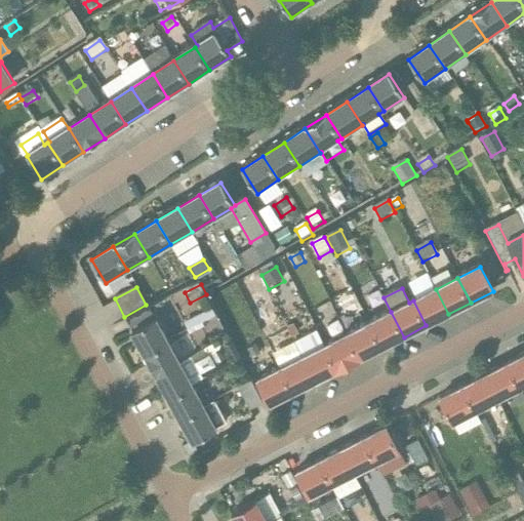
[(426,325),(448,314),(436,289),(413,301),(426,325)]
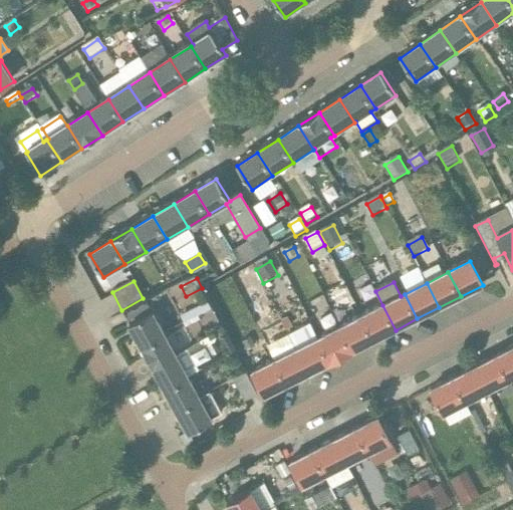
[(137,339),(161,327),(148,303),(124,315),(131,326),(130,326),(137,339)]
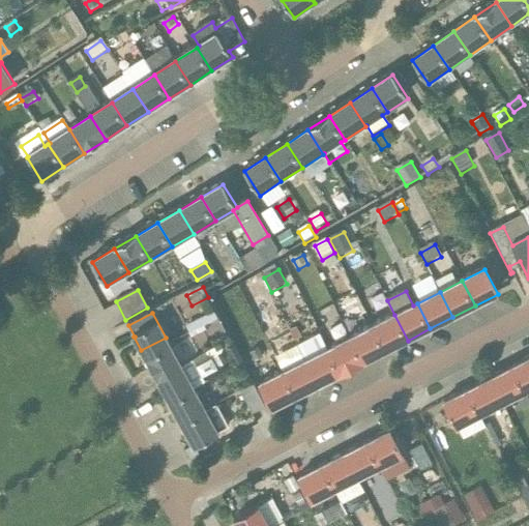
[(189,334),(205,327),(218,320),(215,313),(186,328),(189,334)]
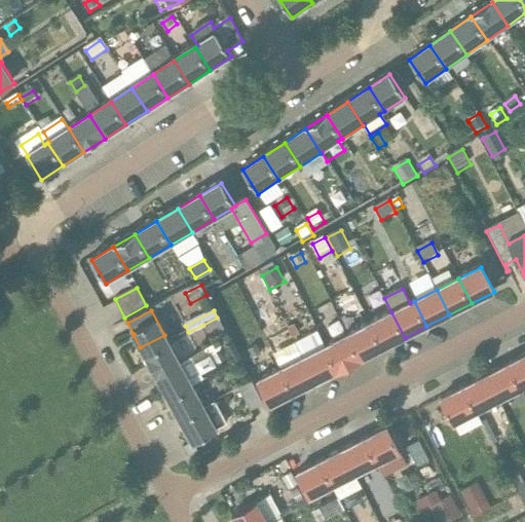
[(382,349),(405,338),(391,312),(369,324),(382,349)]
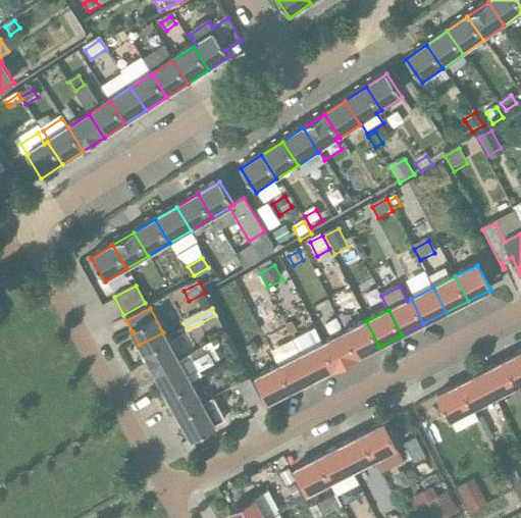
[(357,358),(379,347),(366,321),(345,332),(357,358)]
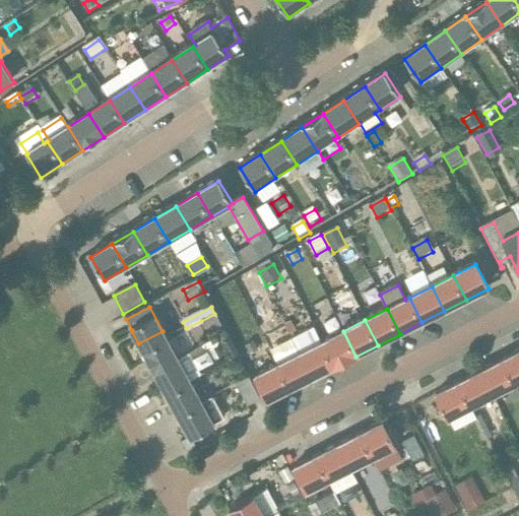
[(203,325),(201,321),(186,328),(189,333),(203,325)]
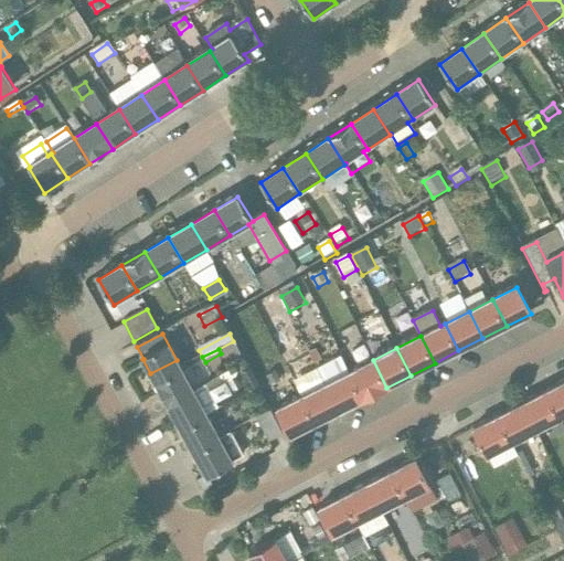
[(165,400),(191,385),(177,360),(150,373),(165,400)]
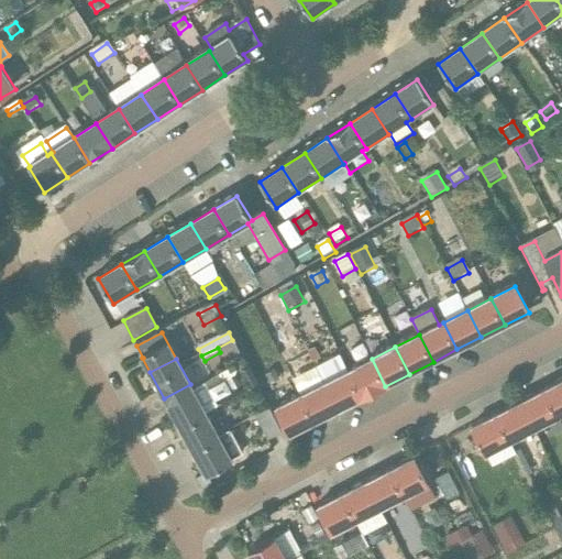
[(372,359),(348,371),(362,398),(385,386),(372,359)]
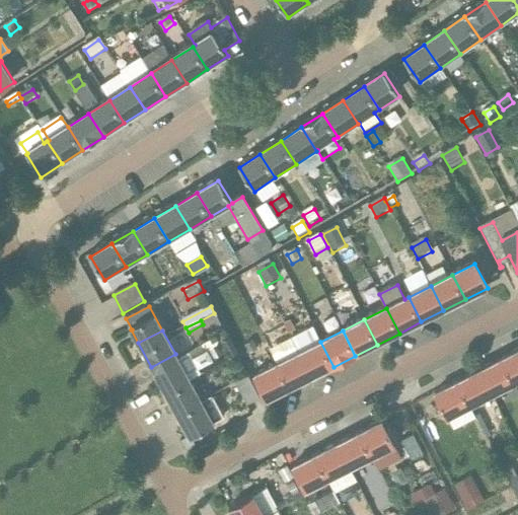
[(231,339),(229,340),(226,342),(225,342),(221,344),(228,357),(230,361),(240,356),(231,339)]
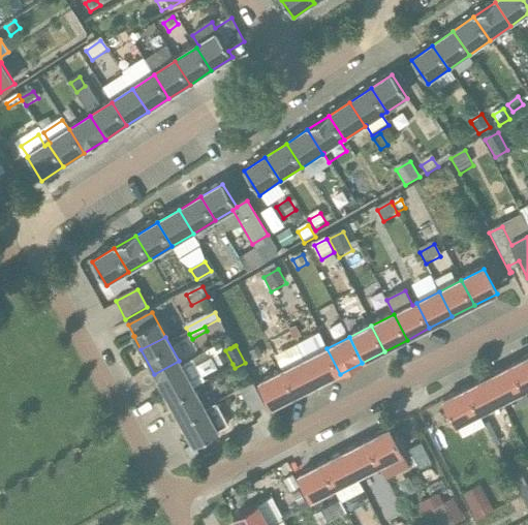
[(317,385),(340,374),(327,348),(323,350),(306,360),(304,360),(317,385)]
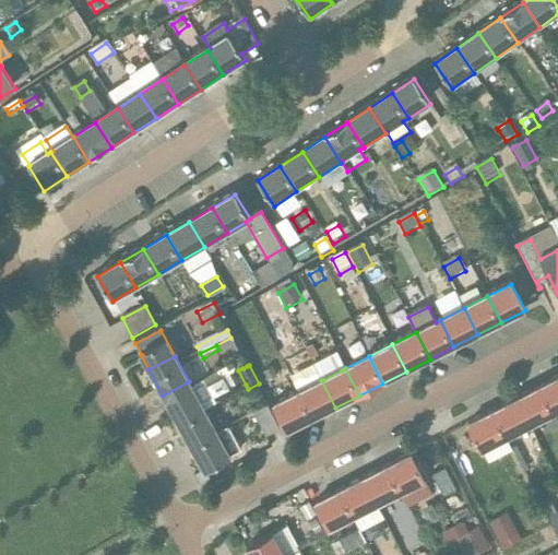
[(279,379),(274,369),(264,375),(269,384),(279,379)]
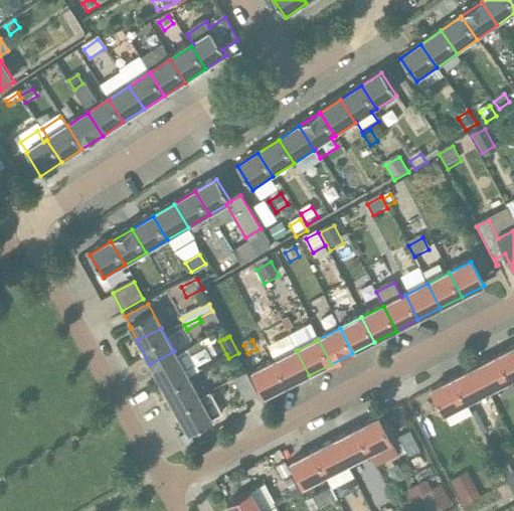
[(509,383),(513,381),(513,349),(496,359),(509,383)]
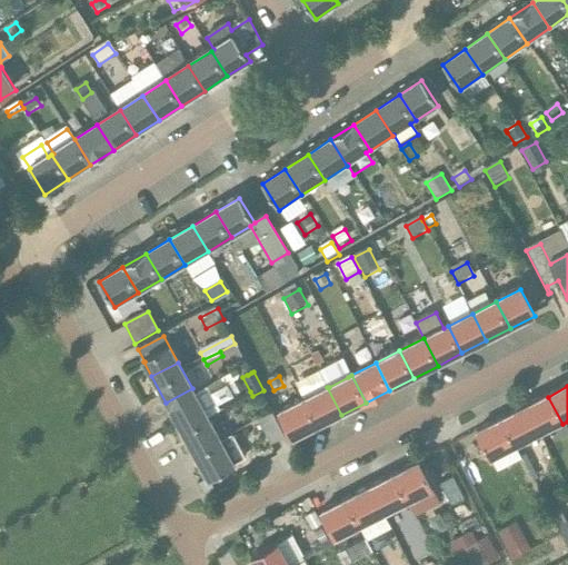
[(317,427),(341,415),(327,387),(302,400),(317,427)]
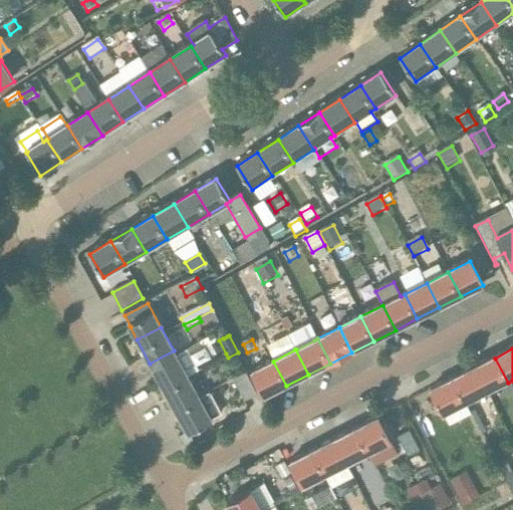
[(163,388),(187,374),(174,350),(150,363),(163,388)]
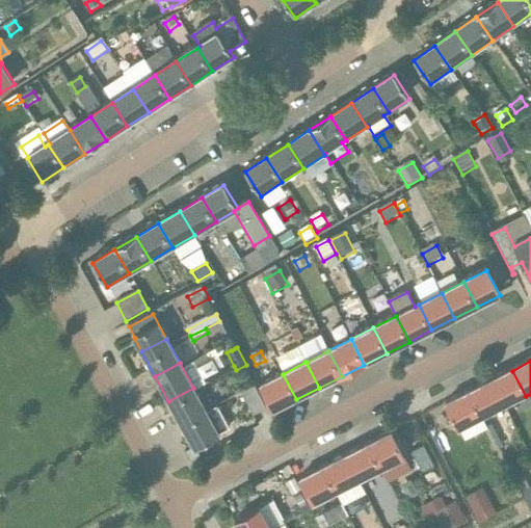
[(503,408),(526,396),(512,371),(489,383),(503,408)]
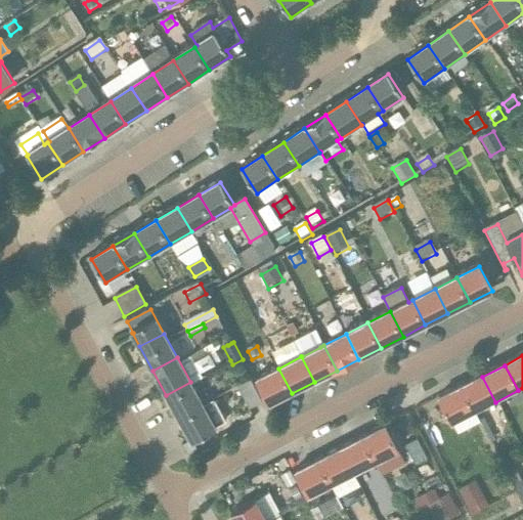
[(270,405),(292,393),(278,369),(257,380),(270,405)]
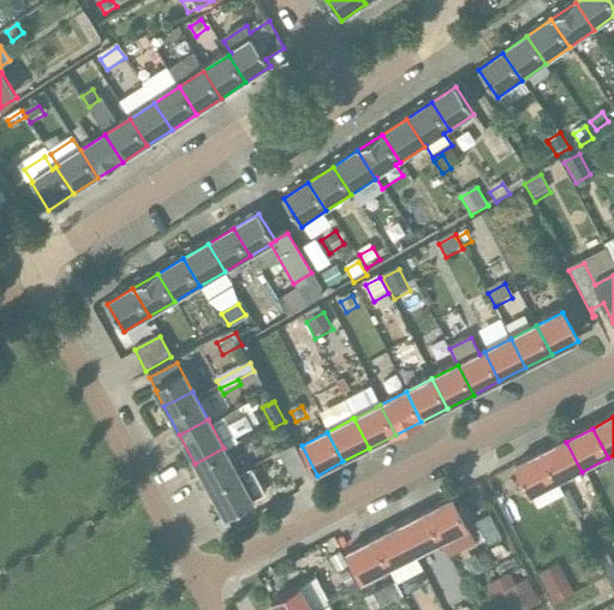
[(555,485),(582,472),(566,442),(540,455),(555,485)]
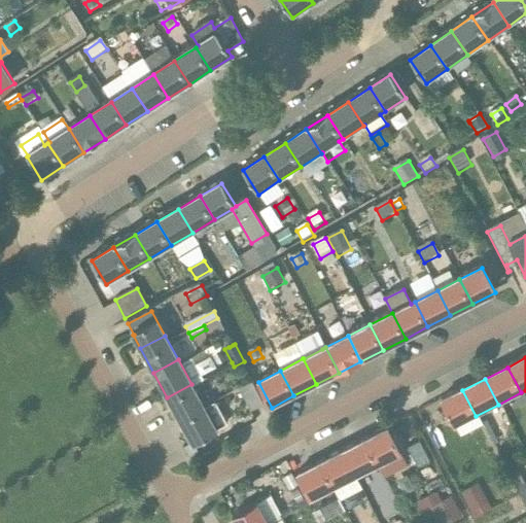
[(240,390),(242,395),(251,414),(264,408),(254,389),(252,383),(240,390)]
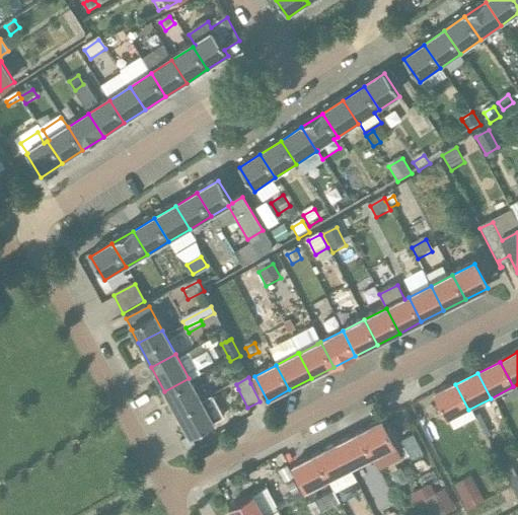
[(177,415),(202,401),(189,378),(164,391),(177,415)]
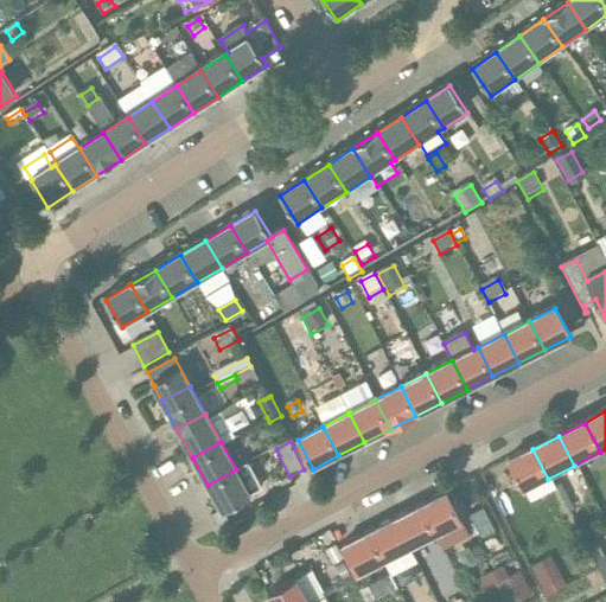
[(522,492),(548,479),(533,449),(506,463),(522,492)]
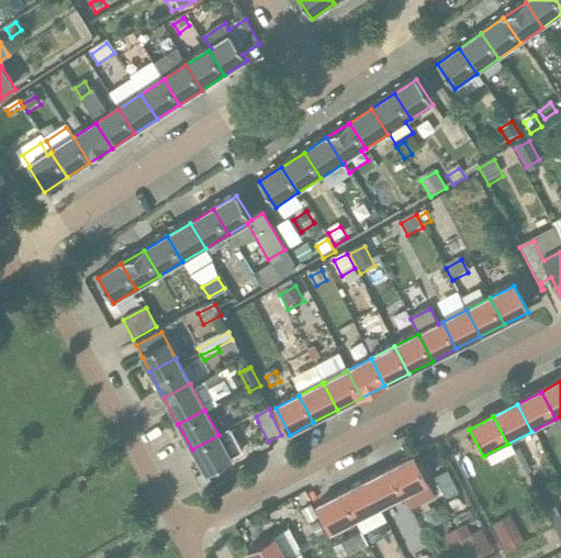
[(219,435),(192,449),(206,476),(232,461),(219,437),(219,435)]
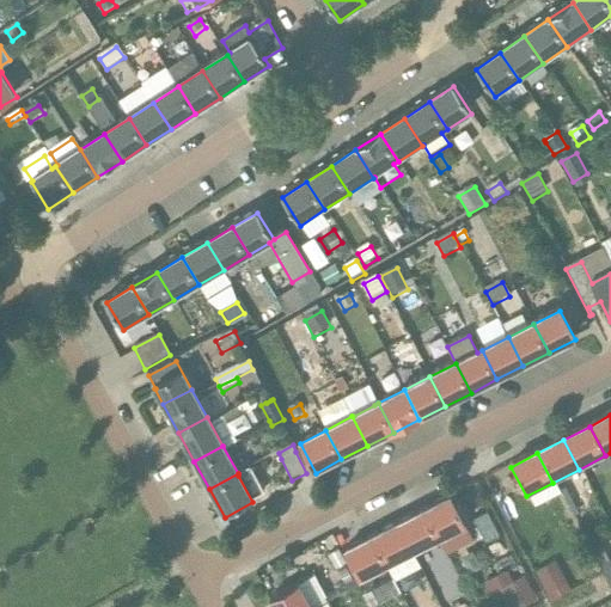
[(440,541),(466,528),(451,498),(425,512),(440,541)]
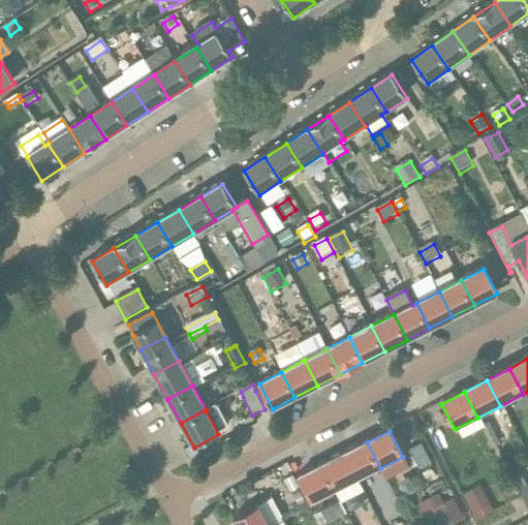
[(358,480),(380,468),(367,442),(344,455),(358,480)]
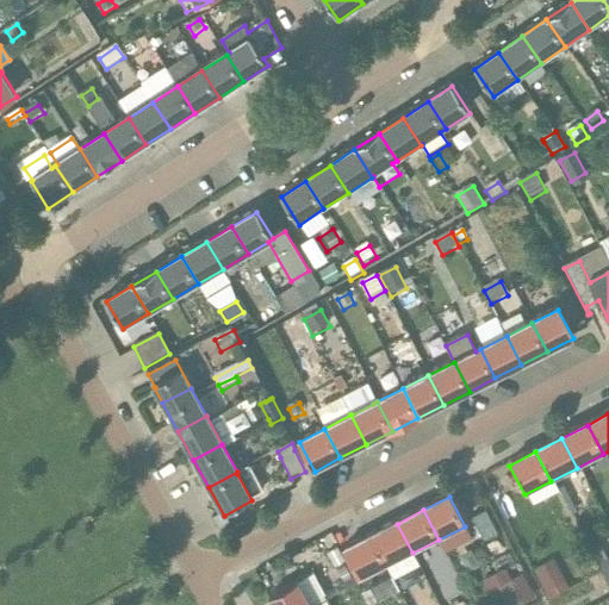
[(488,512),(473,519),(484,542),(498,535),(488,512)]
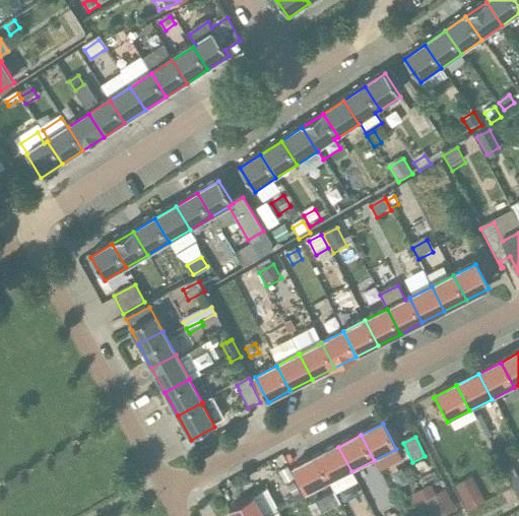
[(194,448),(190,440),(182,445),(186,452),(194,448)]
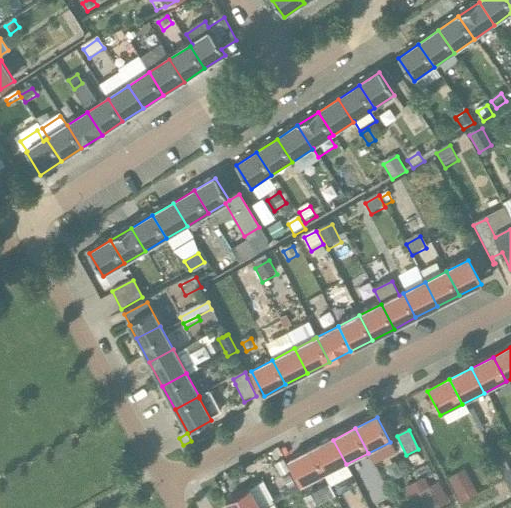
[(324,475),(346,464),(333,440),(311,451),(324,475)]
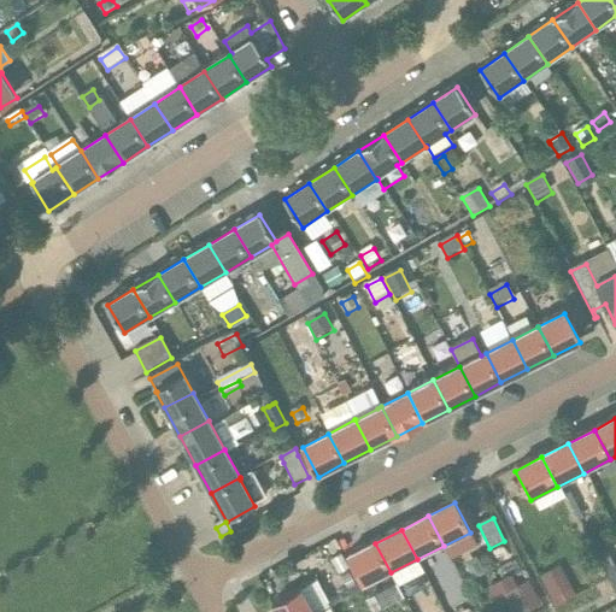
[(387,575),(391,572),(375,543),(348,557),(371,600),(394,589),(387,575)]
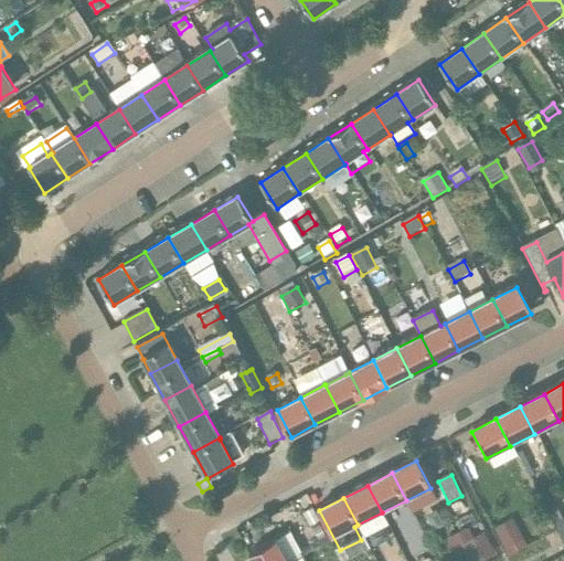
[(547,514),(557,532),(563,529),(563,520),(557,508),(547,514)]
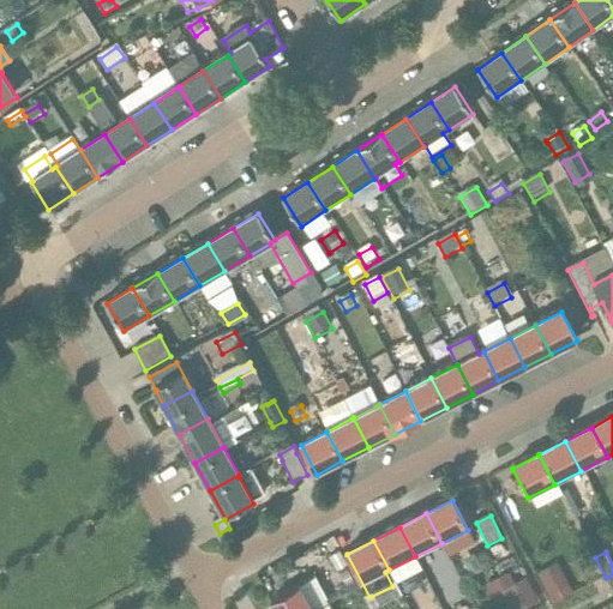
[(330,560),(337,574),(348,568),(341,554),(330,560)]
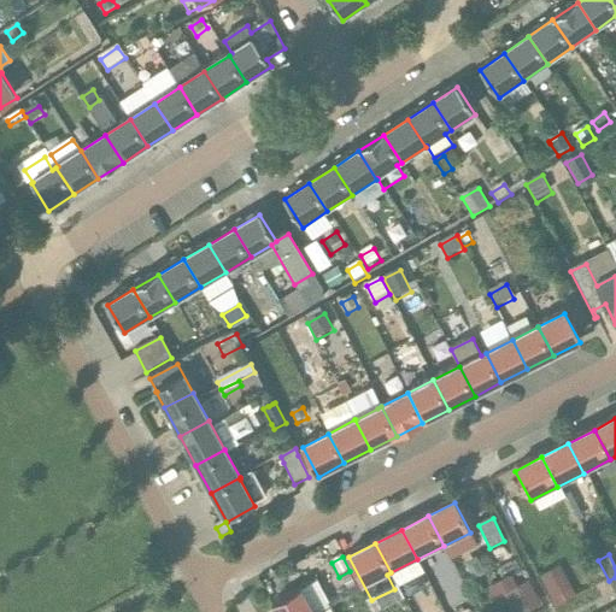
[(573,589),(562,568),(541,578),(552,600),(573,589)]
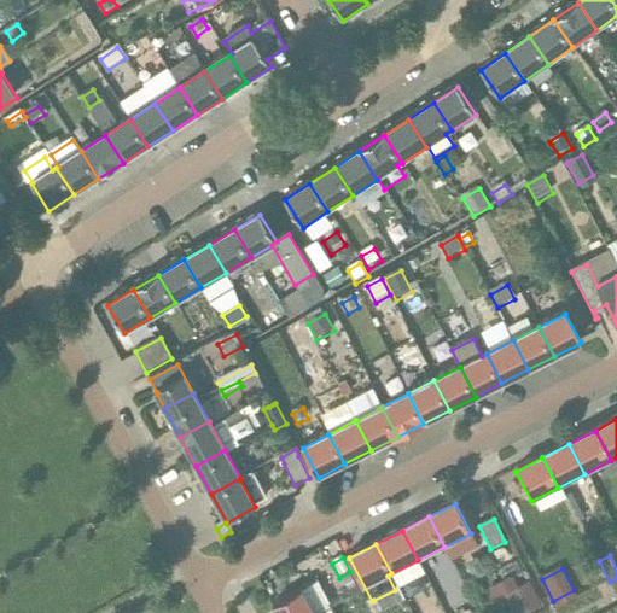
[(326,612),(331,609),(318,584),(274,608),(277,612),(326,612)]
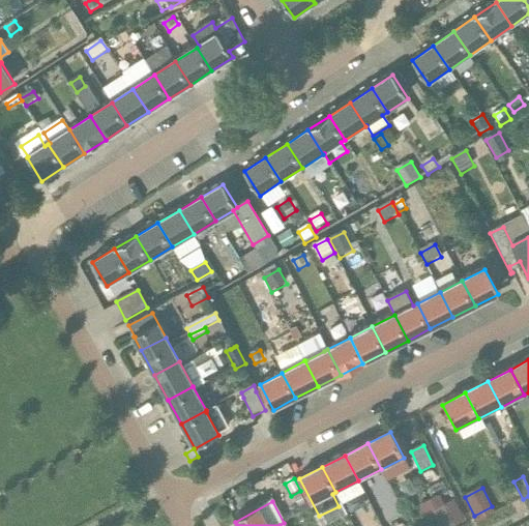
[(456,525),(445,505),(421,518),(425,525),(456,525)]
